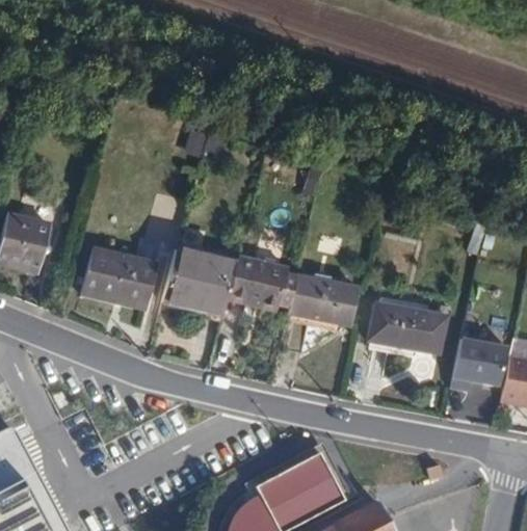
[(6,212),(0,239),(0,261),(38,270),(50,222),(6,212)]
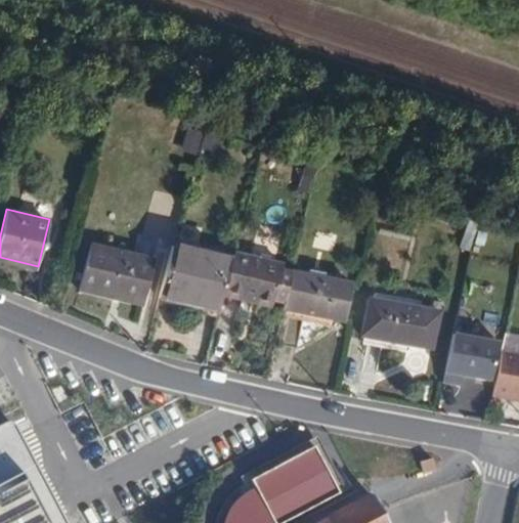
[(257,232),(253,254),(273,259),(277,237),(257,232)]
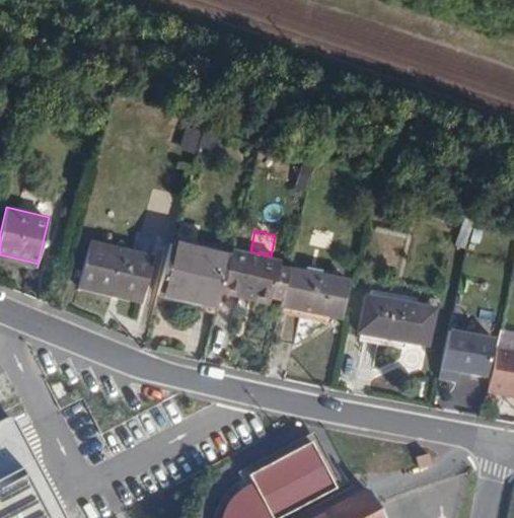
[(91,239),(81,285),(114,292),(116,287),(146,293),(155,254),(91,239)]
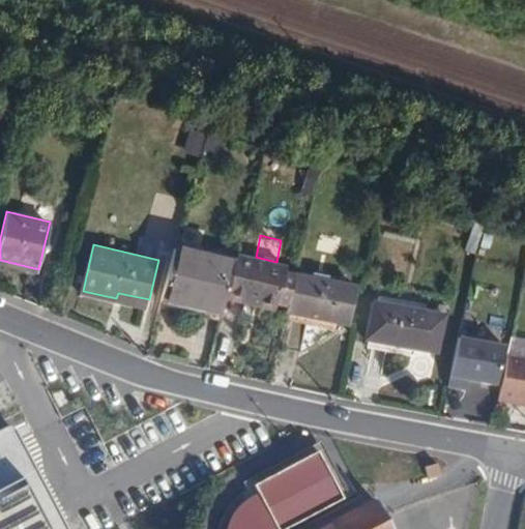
[(175,250),(165,299),(174,301),(224,314),(228,296),(235,263),(175,250)]
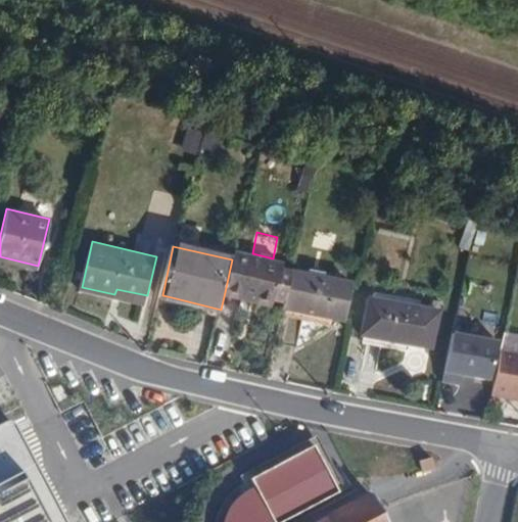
[(234,249),(232,259),(225,292),(255,299),(256,292),(276,296),(281,267),(282,261),(273,258),(252,253),(234,249)]
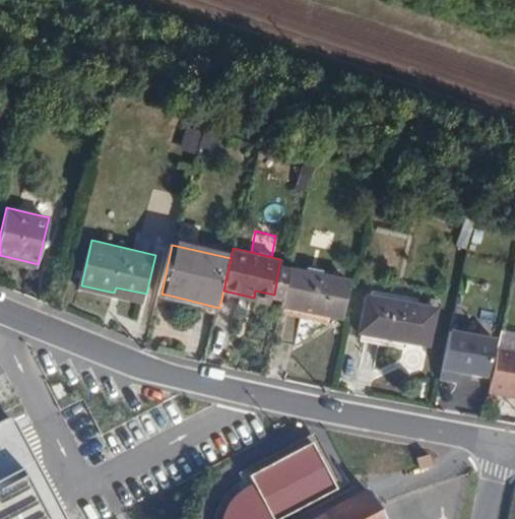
[(272,302),(284,305),(292,268),(279,265),(274,295),(272,302)]
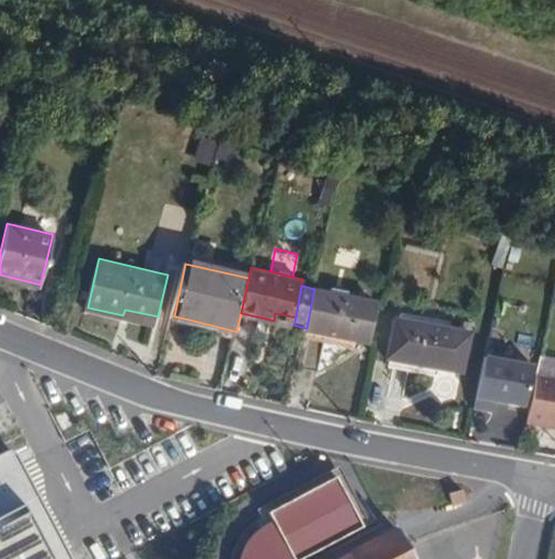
[(314,289),(307,328),(369,341),(377,302),(314,289)]
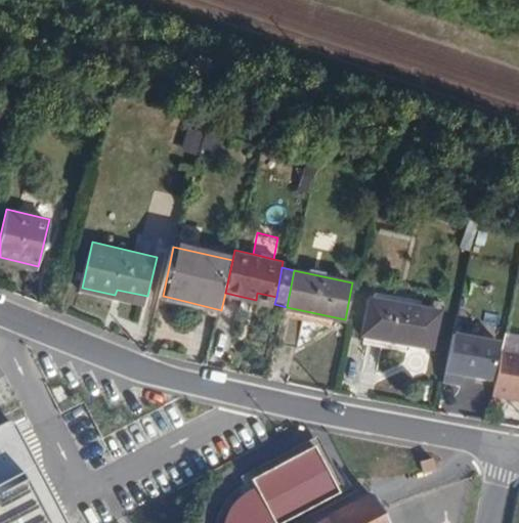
[(375,292),(374,299),(402,305),(404,297),(375,292)]
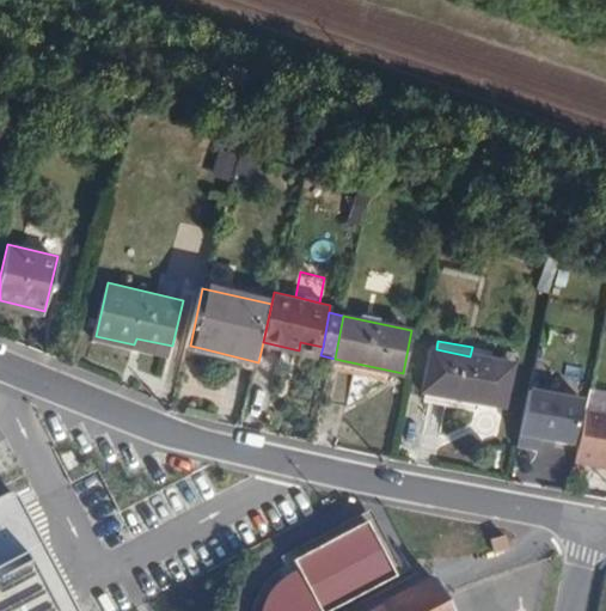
[(300,342),(299,350),(320,355),(323,347),(300,342)]
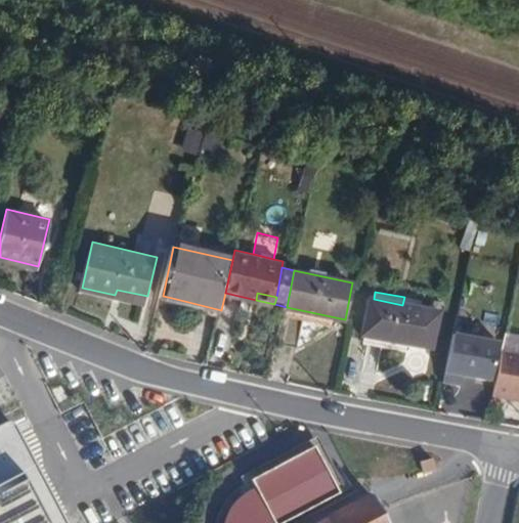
[(172,304),(220,315),(221,310),(172,298),(172,304)]
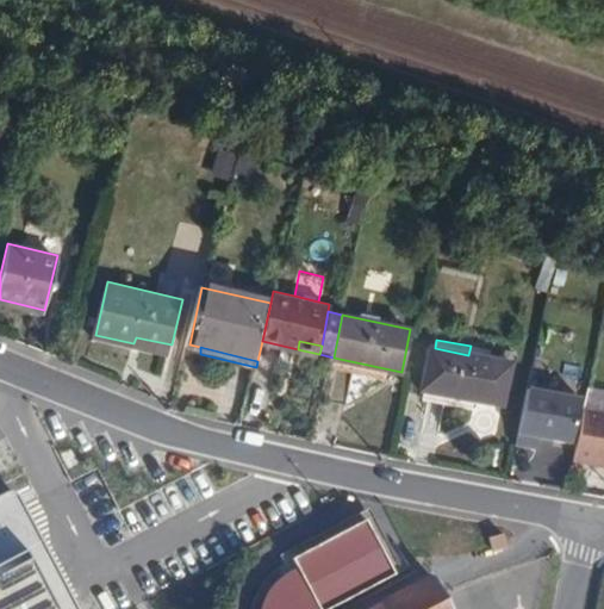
[(468,355),(435,348),(431,348),(423,391),(498,406),(506,362),(468,355)]
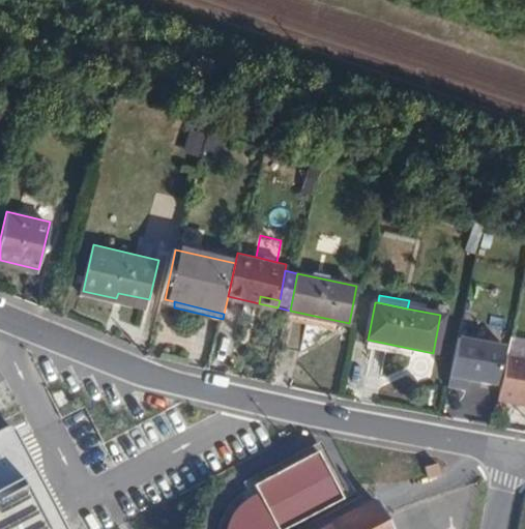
[(492,388),(500,348),(455,341),(445,391),(466,394),(467,385),(492,388)]
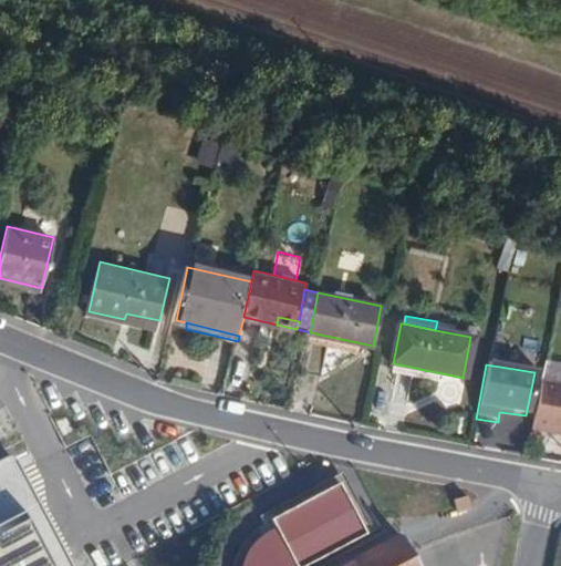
[(560,374),(539,372),(532,435),(560,438),(560,374)]
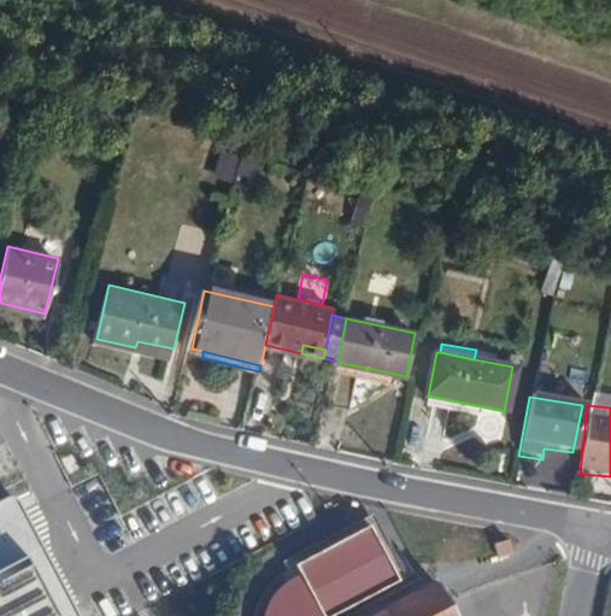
[(81,615),(16,494),(0,503),(0,615),(81,615)]
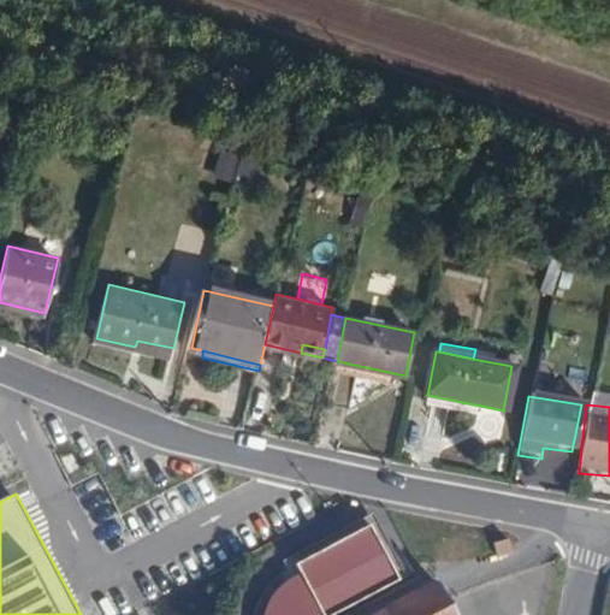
[(454,614),(437,581),(419,591),(389,607),(373,614),(336,614),(343,611),(380,591),(360,551),(318,574),(305,581),(309,591),(315,601),(306,605),(301,596),(284,605),(277,611),(273,614),(454,614)]
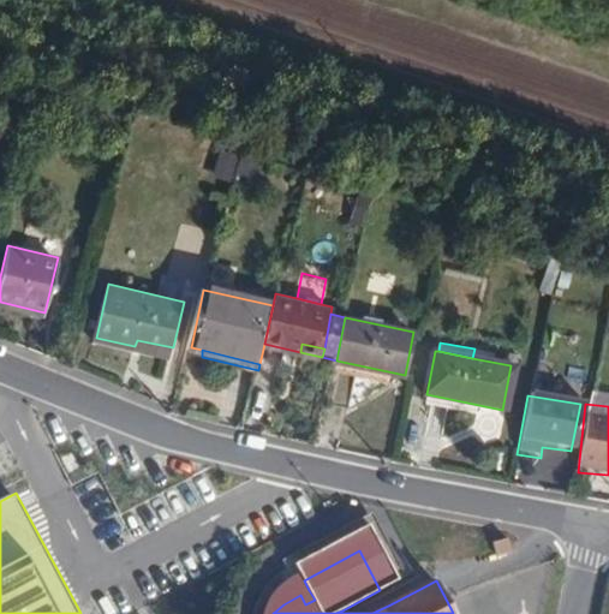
[(309,590),(300,595),(305,604),(315,600),(309,590)]
